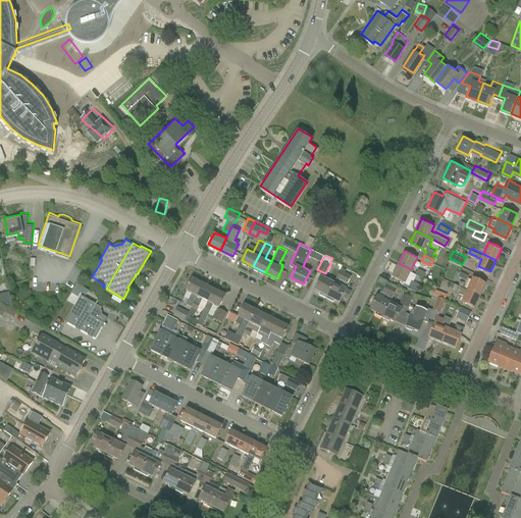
[(411,269),(399,263),(393,274),(406,280),(411,269)]
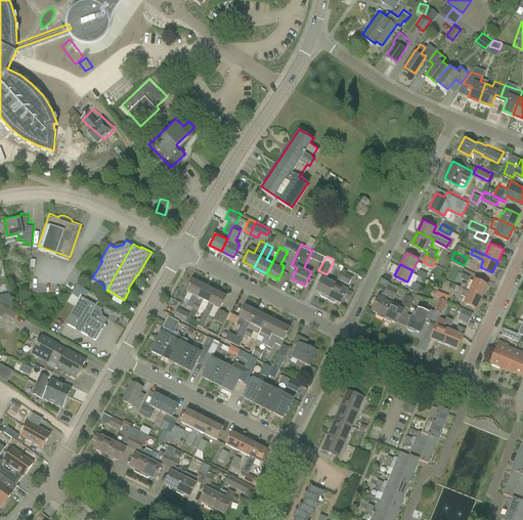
[(343,266),(337,279),(329,297),(335,300),(337,298),(342,301),(344,296),(349,298),(353,290),(349,287),(348,288),(342,285),(343,283),(341,282),(342,278),(350,283),(354,274),(347,271),(348,268),(343,266)]
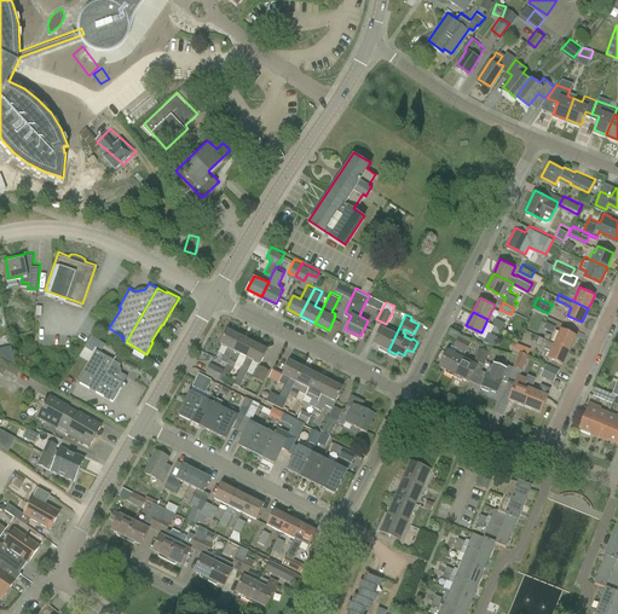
[(506,320),(496,316),(492,322),(502,326),(506,320)]
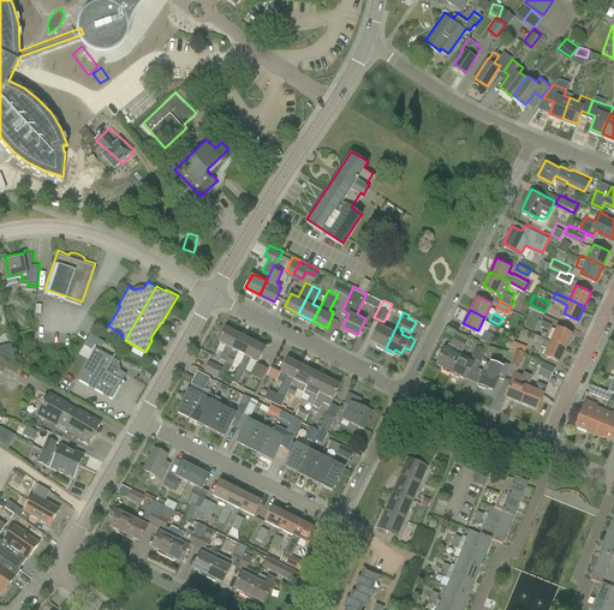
[(550,327),(553,322),(543,317),(541,323),(550,327)]
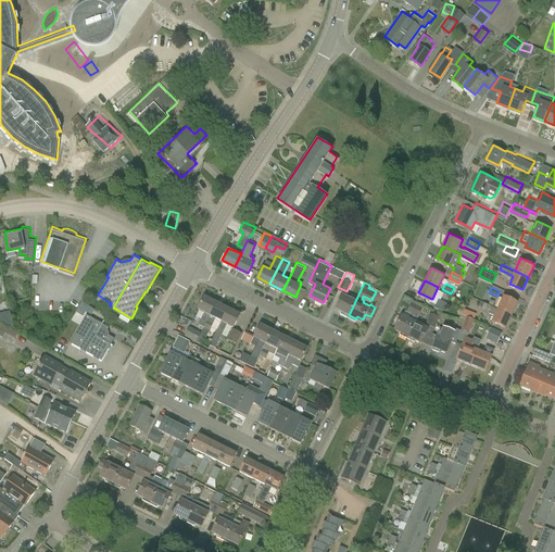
[(341,311),(349,315),(357,297),(351,293),(350,296),(343,292),(337,305),(342,309),(341,311)]
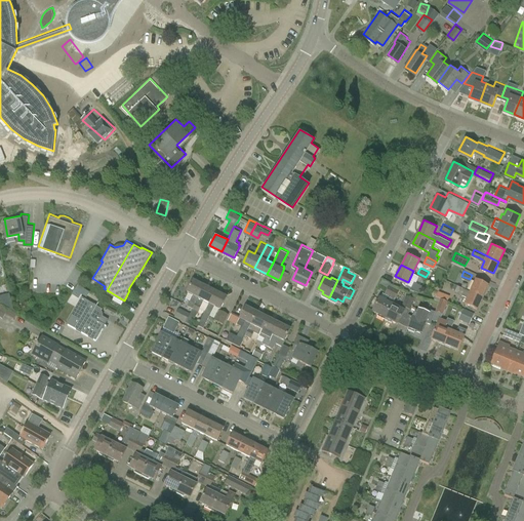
[(188,289),(193,292),(188,303),(193,306),(205,282),(194,277),(188,289)]
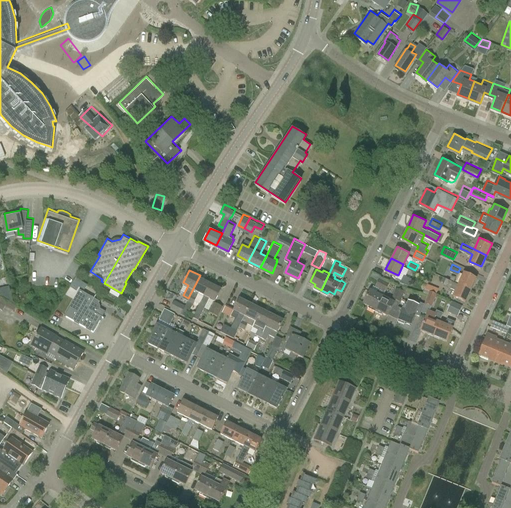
[(464,270),(459,282),(471,288),(477,276),(464,270)]
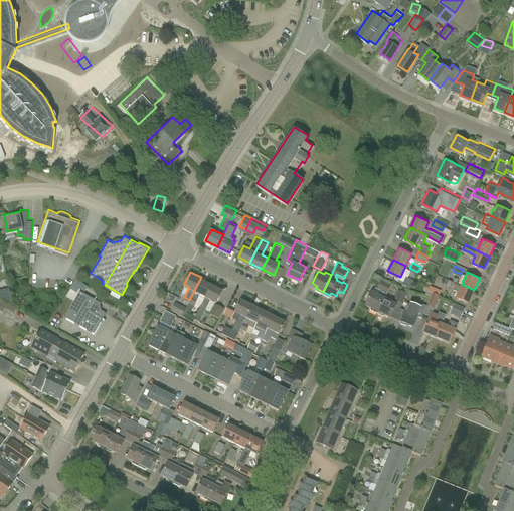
[(414,279),(406,274),(403,280),(411,284),(414,279)]
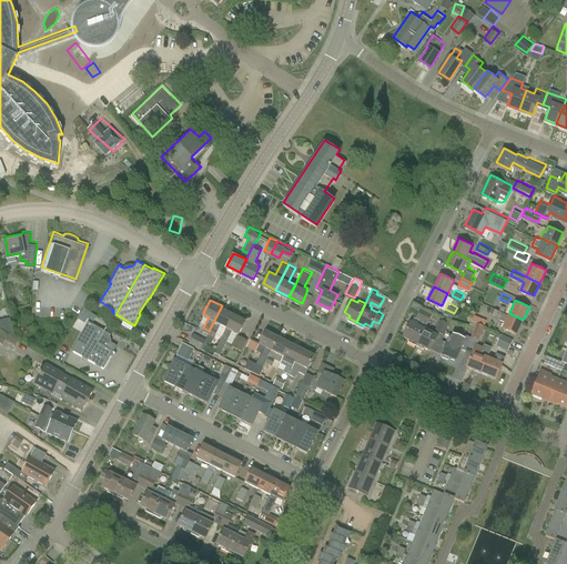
[(509,313),(492,304),(489,310),(493,311),(493,313),(506,320),(504,326),(517,332),(523,320),(509,313)]
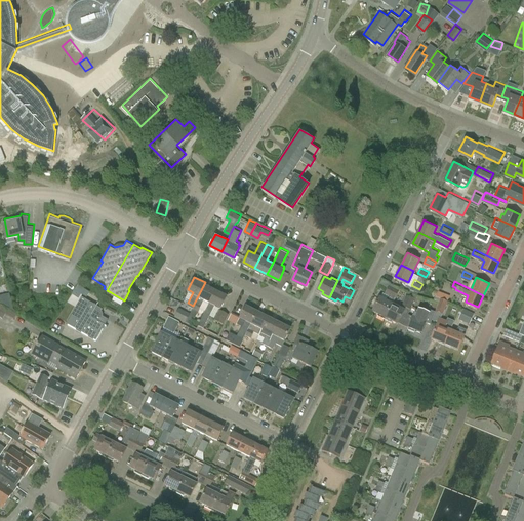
[(205,282),(193,306),(199,309),(204,297),(209,301),(216,288),(205,282)]
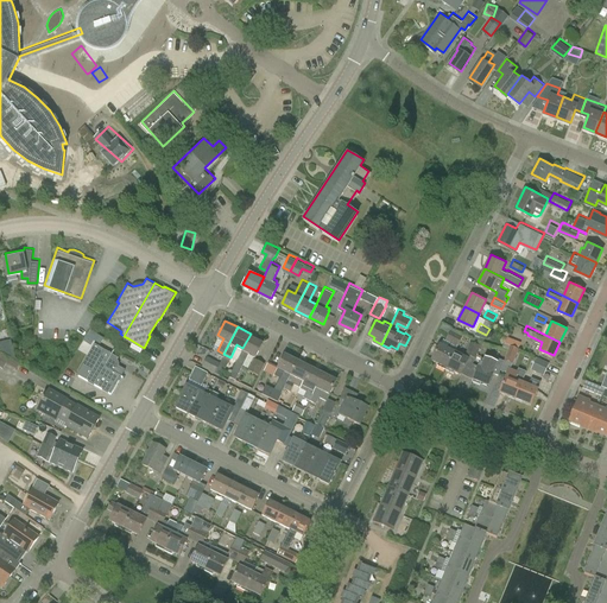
[(462,334),(451,328),(446,337),(457,343),(462,334)]
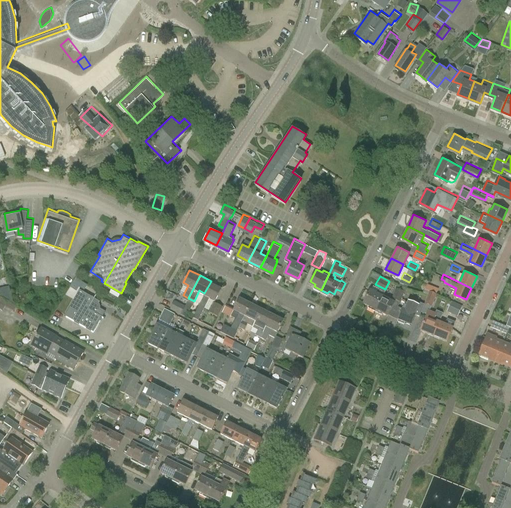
[(204,293),(194,315),(199,317),(210,296),(216,299),(222,286),(211,281),(204,293)]
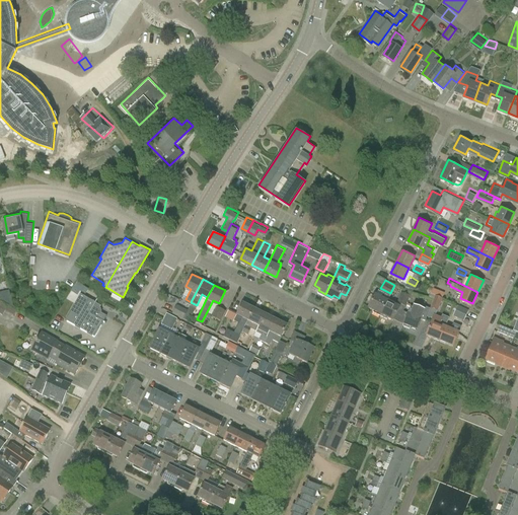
[(381,311),(394,317),(399,306),(404,308),(412,290),(403,287),(402,290),(401,290),(399,295),(397,294),(394,301),(388,298),(381,311)]
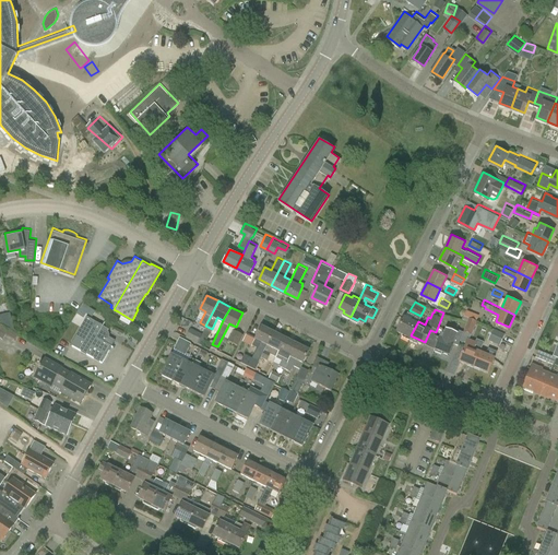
[(0,319),(15,328),(11,310),(0,311),(0,319)]
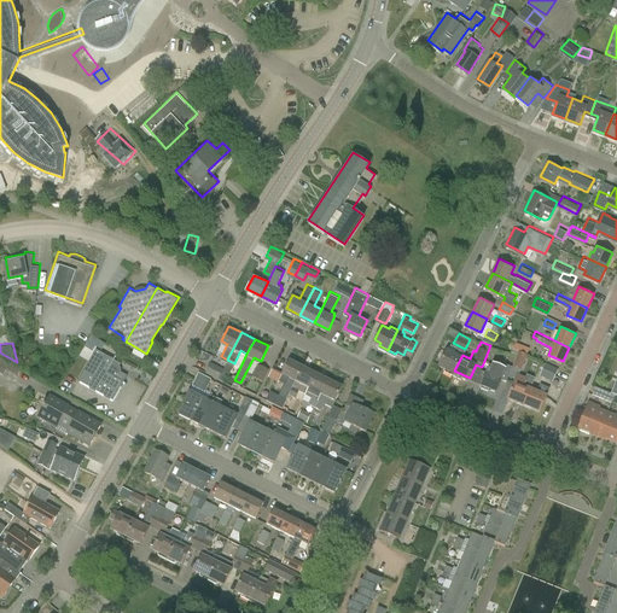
[(108,352),(97,346),(79,378),(114,397),(118,387),(120,389),(128,373),(118,367),(122,360),(108,352)]
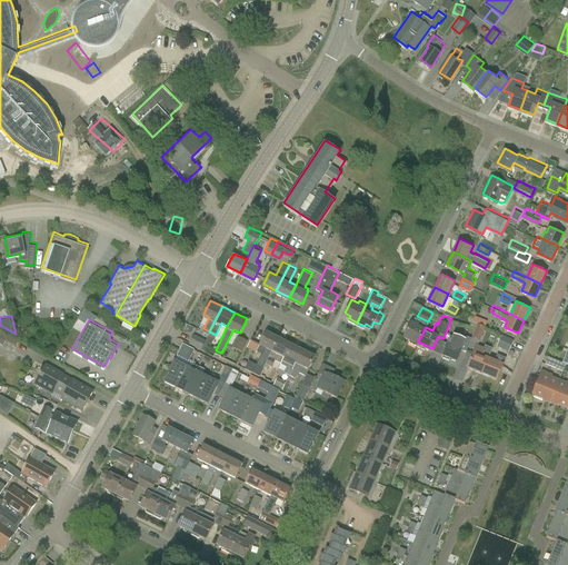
[(418,342),(426,327),(412,320),(405,334),(418,342)]
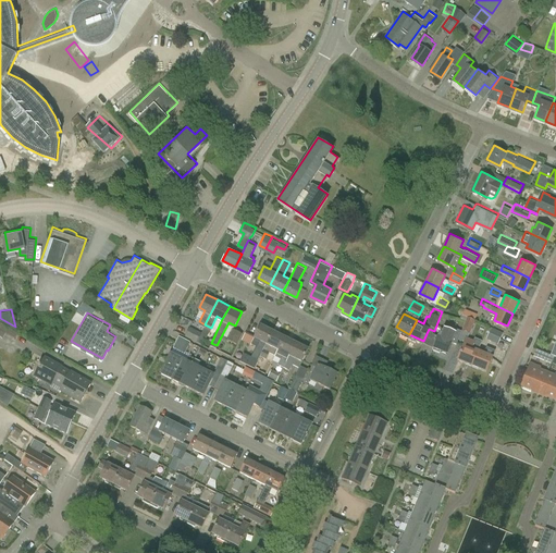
[(468,315),(462,328),(470,331),(476,317),(468,315)]
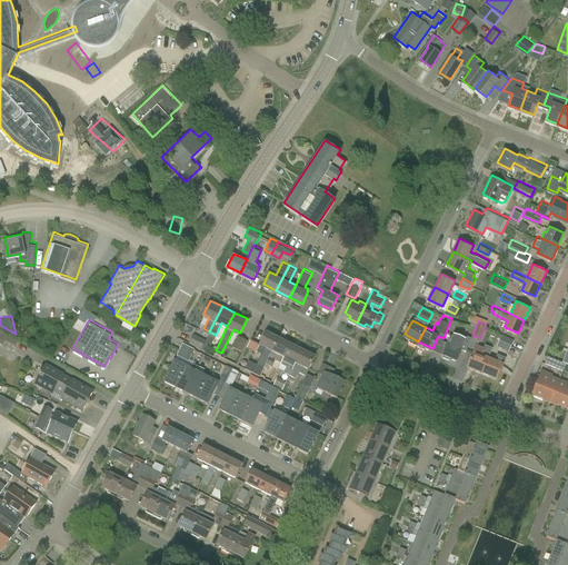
[(0,340),(3,343),(9,333),(0,326),(0,340)]
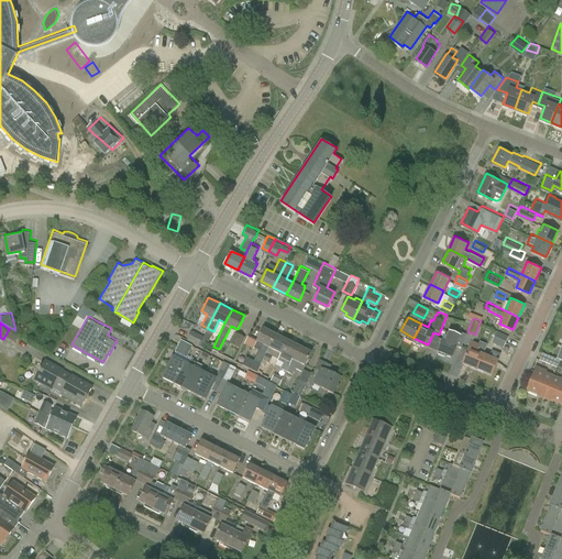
[(257,339),(263,341),(254,359),(251,366),(257,370),(276,331),(264,326),(257,339)]
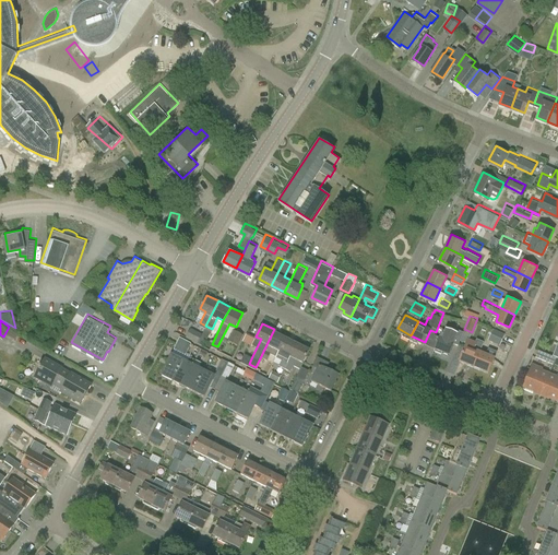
[(191,325),(186,334),(198,341),(199,341),(202,343),(205,338),(201,335),(203,331),(191,325)]
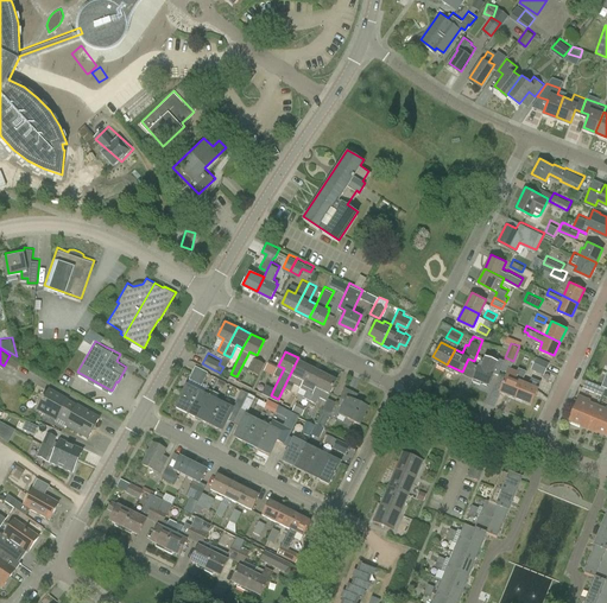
[(485,354),(481,363),(479,363),(473,379),(481,381),(481,380),(489,382),(494,370),(500,372),(505,359),(493,354),(492,356),(485,354)]
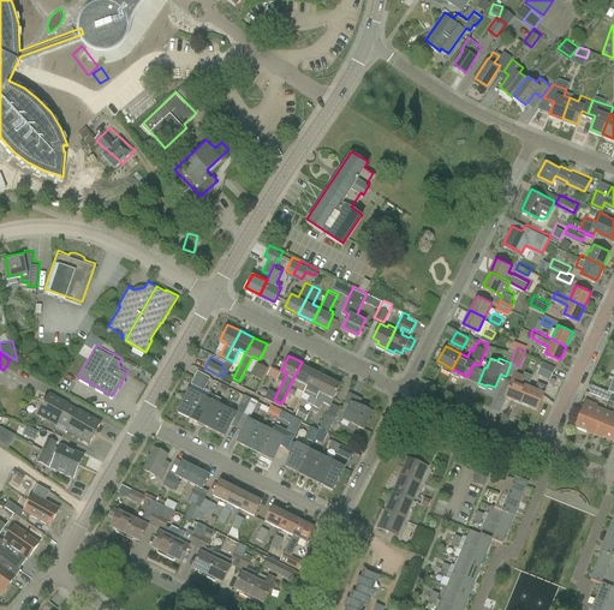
[(541,364),(554,370),(556,364),(543,358),(541,364)]
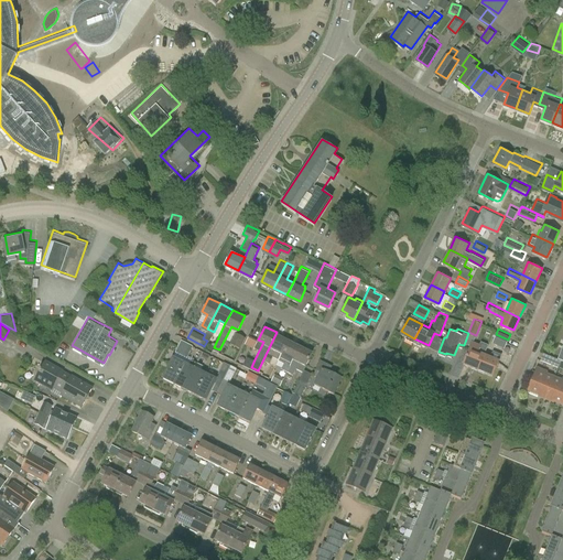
[(240,346),(246,335),(236,331),(230,342),(240,346)]
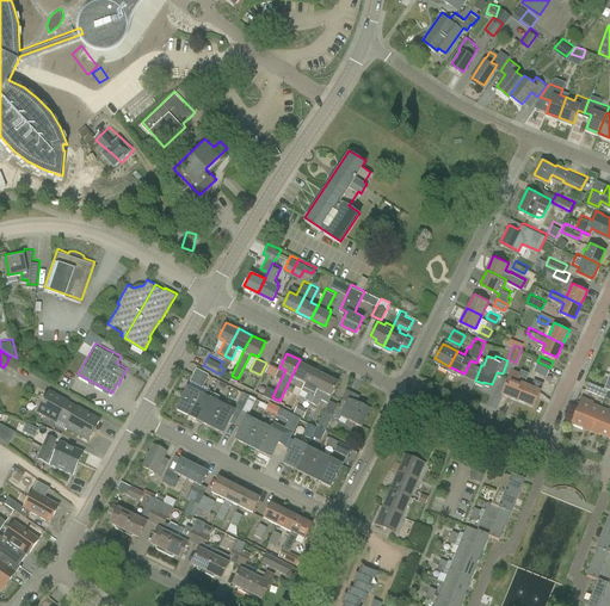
[(279,401),(281,401),(285,390),(287,388),(293,390),(296,383),(302,387),(313,366),(300,359),(279,401)]
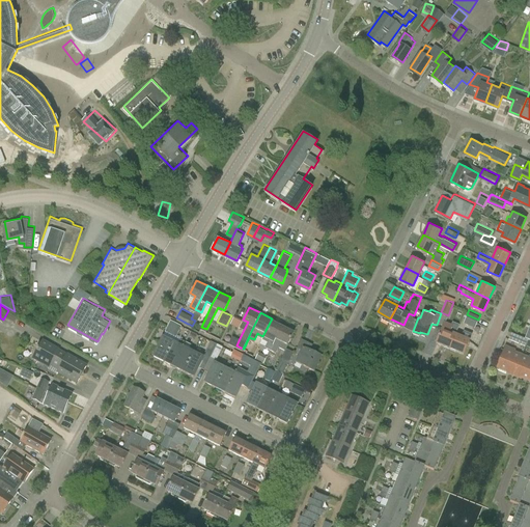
[(478,320),(467,314),(464,321),(475,326),(478,320)]
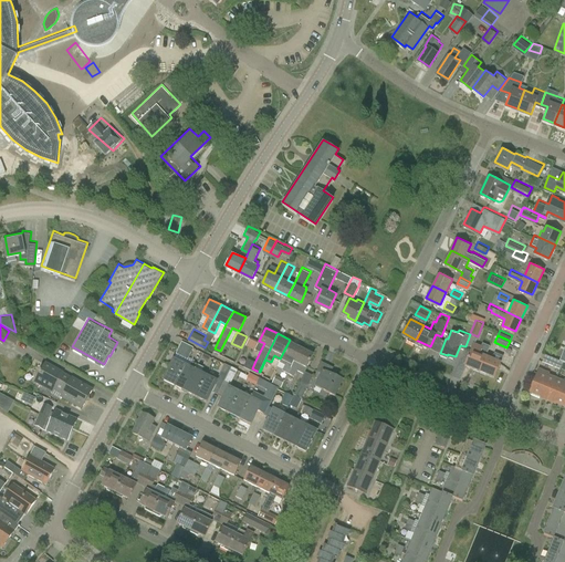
[(177,351),(175,356),(164,377),(175,383),(186,362),(185,362),(195,344),(182,339),(177,351)]
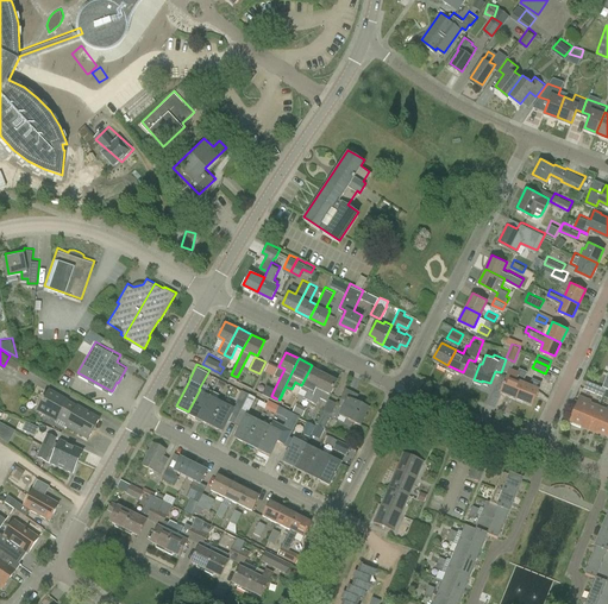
[(312,365),(301,385),(308,388),(305,395),(311,398),(325,371),(312,365)]
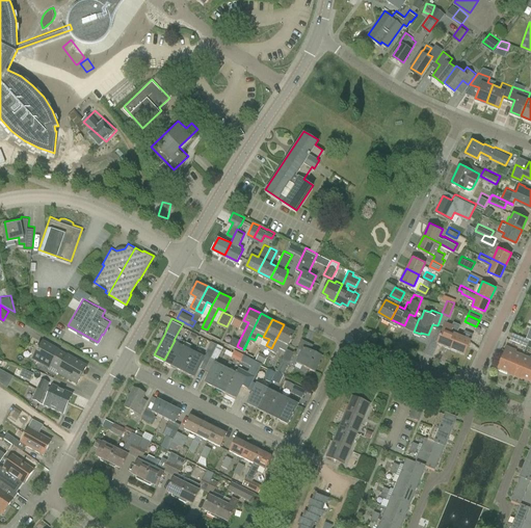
[(447,320),(444,326),(437,341),(451,346),(457,332),(461,322),(454,319),(453,323),(447,320)]
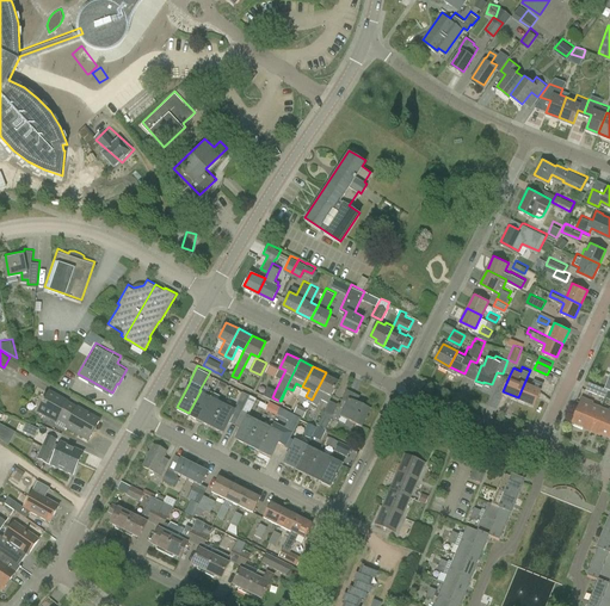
[(321,396),(328,400),(339,379),(326,372),(312,400),(318,403),(321,396)]
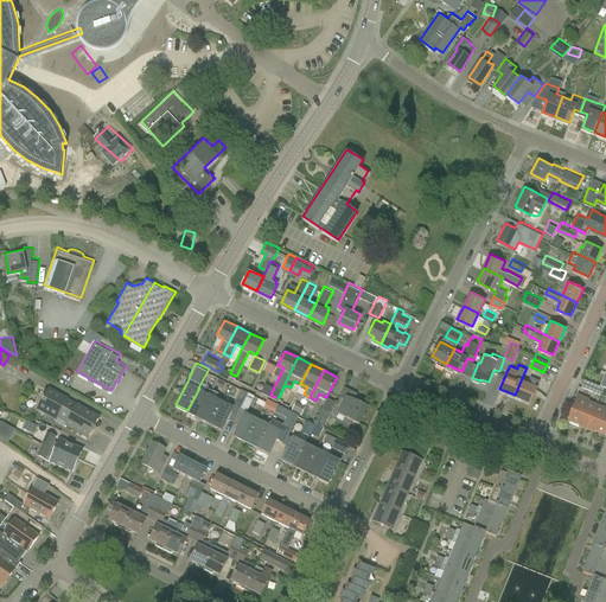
[(522,378),(515,395),(531,402),(537,385),(540,378),(531,375),(529,382),(522,378)]
